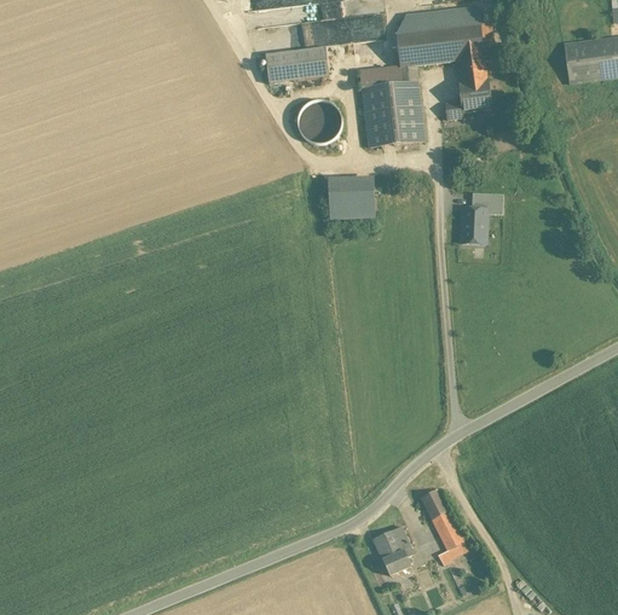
[(479,10),(404,18),(405,32),(480,23),(479,10)]
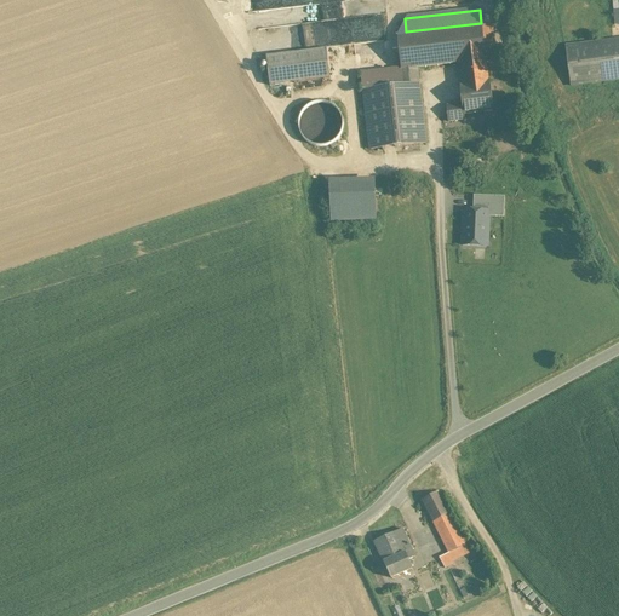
[(492,22),(481,23),(485,57),(496,55),(492,22)]
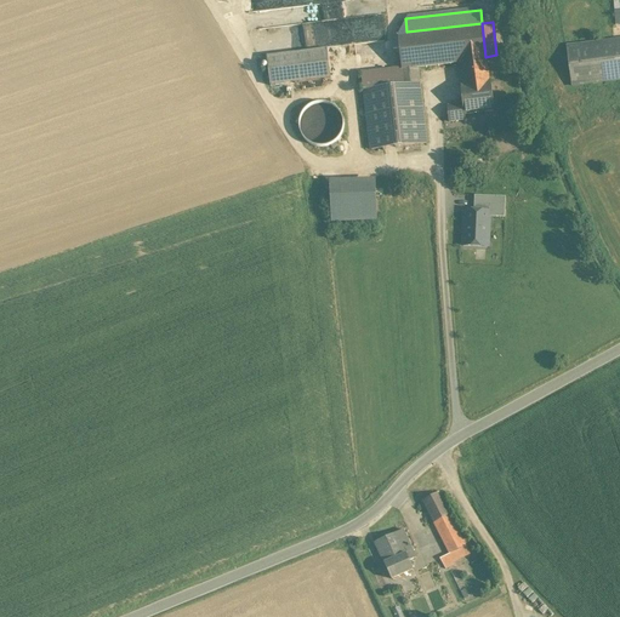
[(407,32),(397,33),(400,67),(416,66),(458,61),(485,57),(482,23),(407,32)]
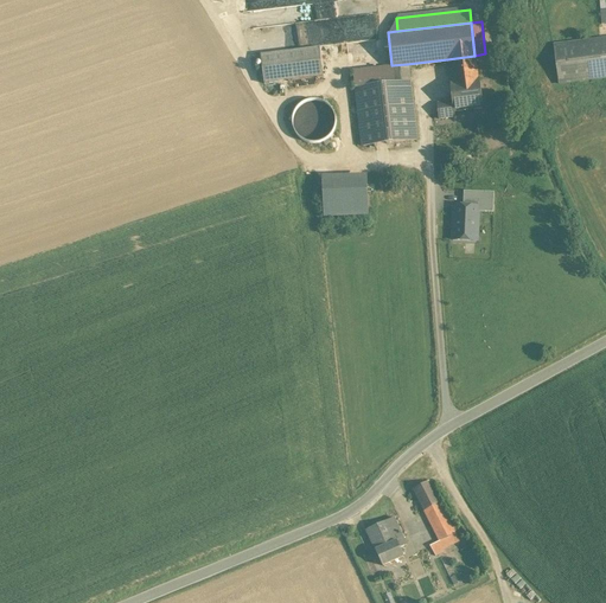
[(605,34),(553,43),(559,81),(605,74),(605,34)]
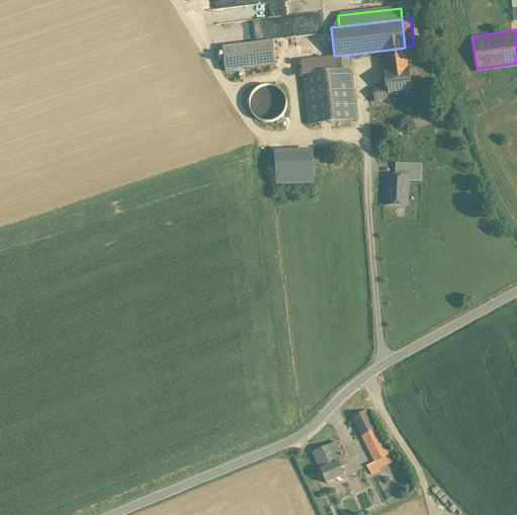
[(430,32),(423,33),(424,47),(431,46),(430,32)]
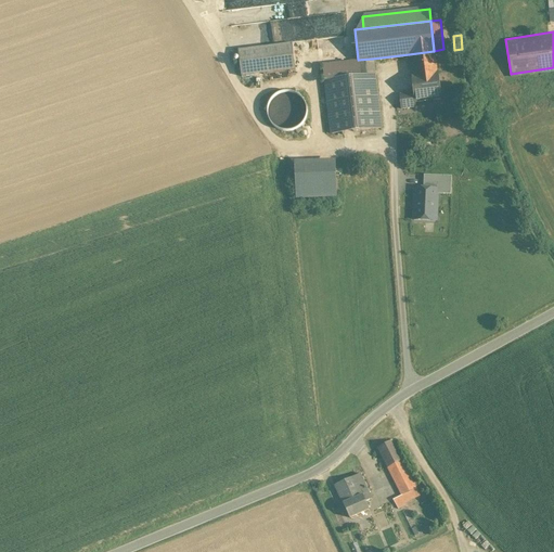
[(292,41),(237,48),(241,74),(295,67),(292,41)]
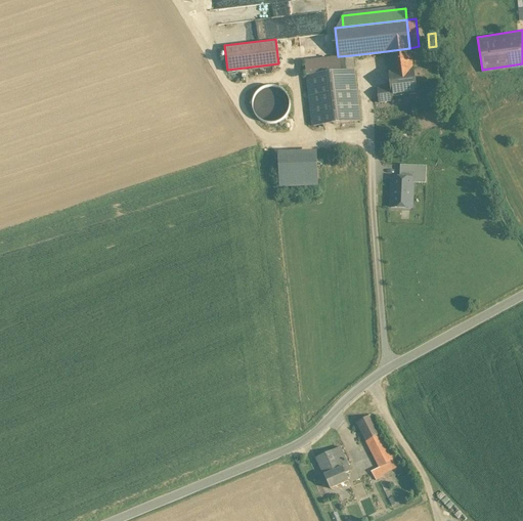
[(409,48),(386,51),(390,85),(391,93),(417,90),(413,67),(411,67),(409,48)]
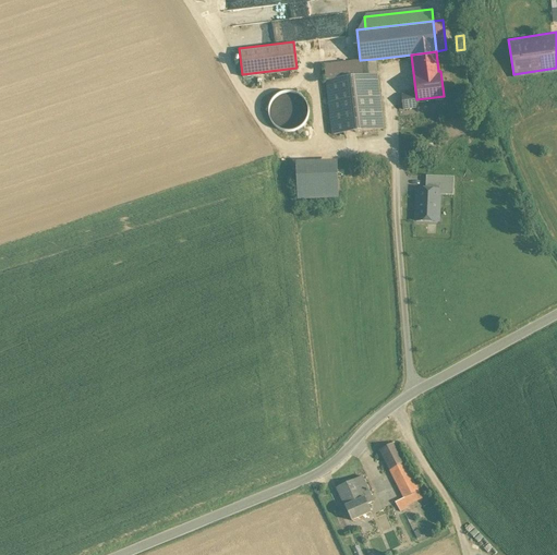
[(374,59),(360,60),(362,74),(375,73),(374,59)]
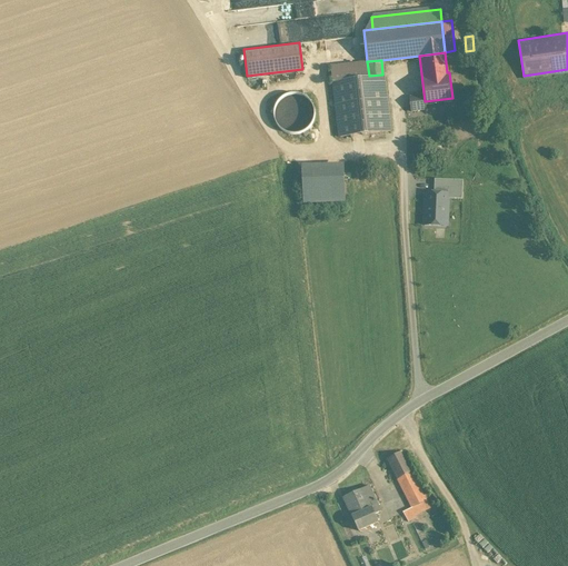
[(369,76),(332,80),(339,135),(390,128),(384,75),(382,75),(369,76)]
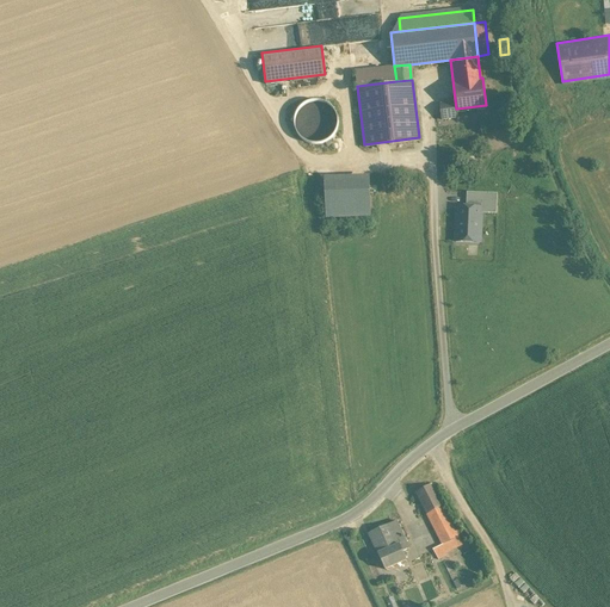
[(455,99),(439,101),(441,117),(457,115),(456,109),(455,99)]
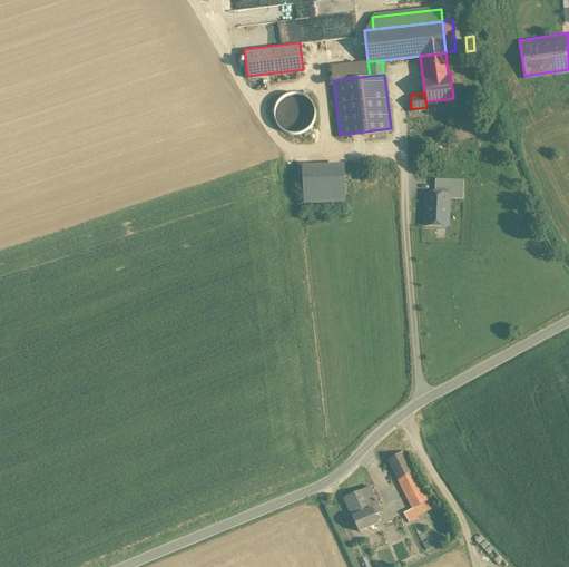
[(310,114),(311,108),(310,103),(306,98),(302,95),(296,95),(291,96),(286,98),(283,104),(282,109),(283,115),(286,119),(291,123),(296,124),(302,121),(306,119),(310,114)]
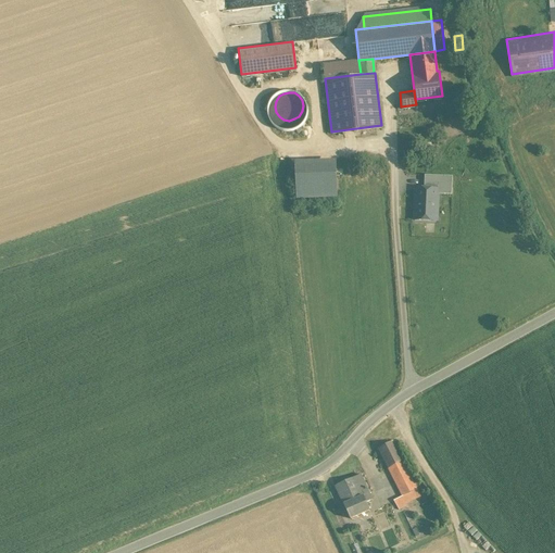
[(333,165),(297,166),(297,198),(335,197),(333,165)]
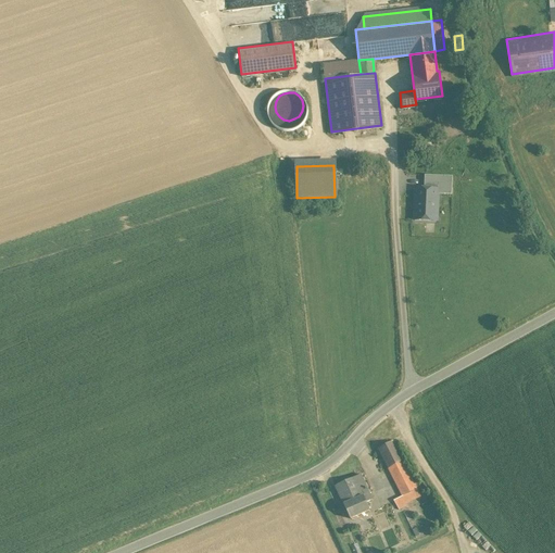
[(438,187),(417,187),(416,204),(414,204),(414,217),(437,218),(438,187)]
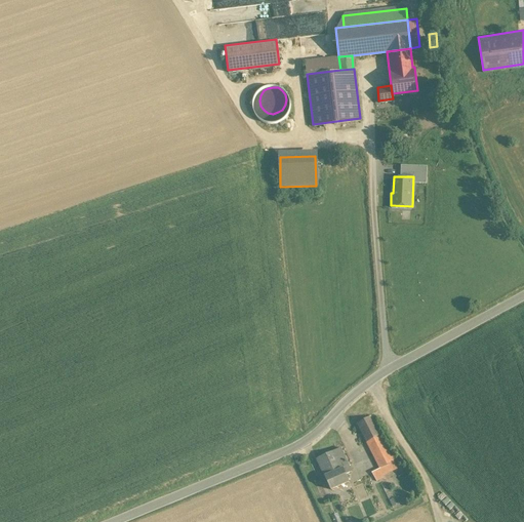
[(357,420),(379,466),(393,459),(370,414),(357,420)]
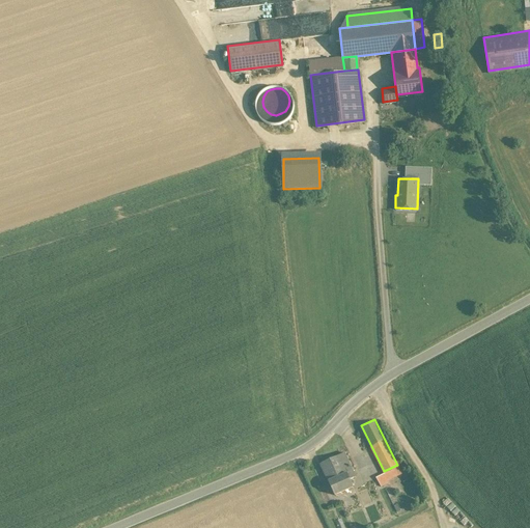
[(345,450),(321,461),(328,478),(346,470),(349,476),(355,474),(345,450)]
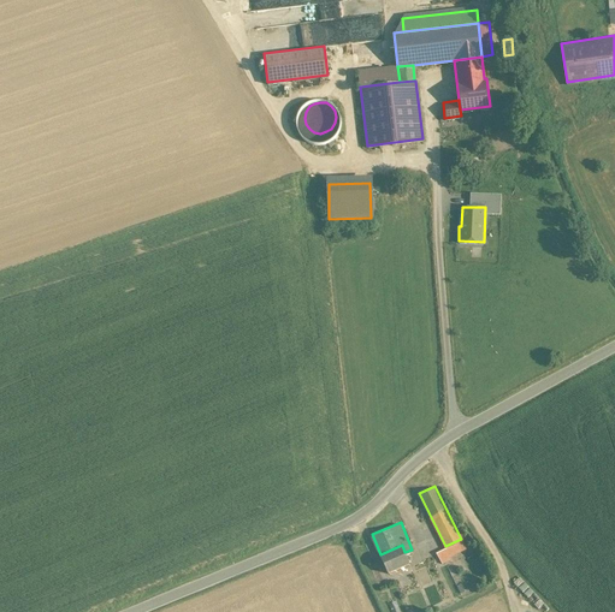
[(465,547),(461,539),(445,546),(436,551),(441,559),(465,547)]
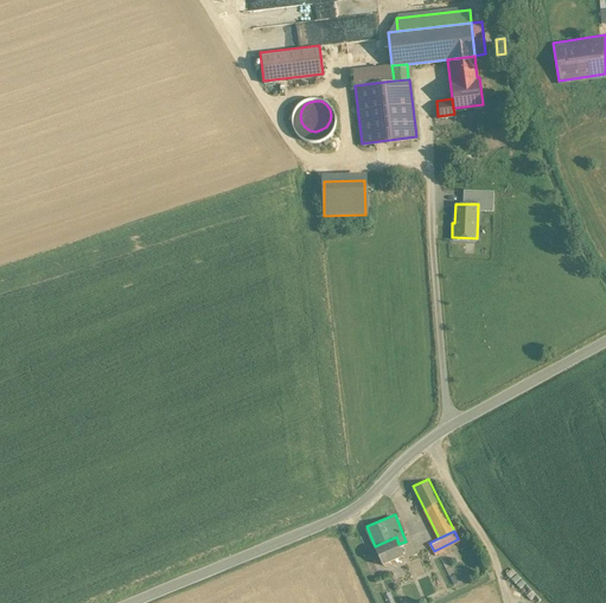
[(396,537),(375,546),(382,563),(403,555),(399,544),(396,537)]
